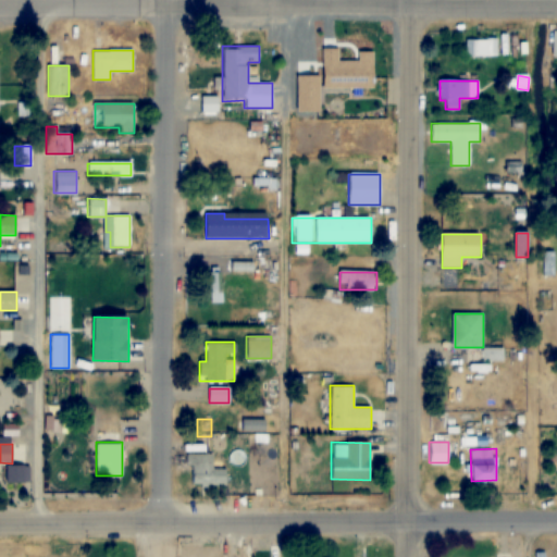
[(226,485),(226,469),(212,469),(212,454),(192,454),(192,485),(226,485)]
